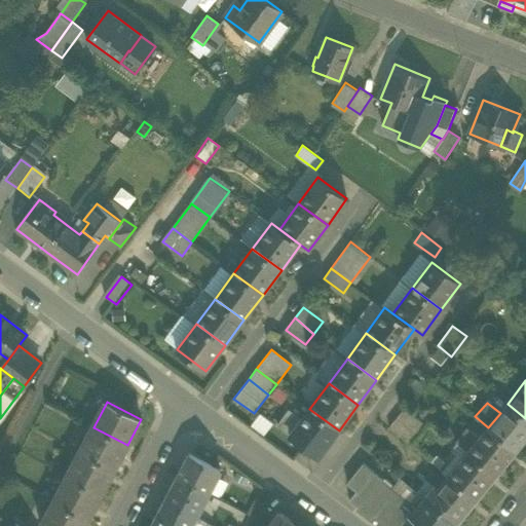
[(516,450),(525,438),(525,418),(508,404),(500,413),(488,427),(516,450)]
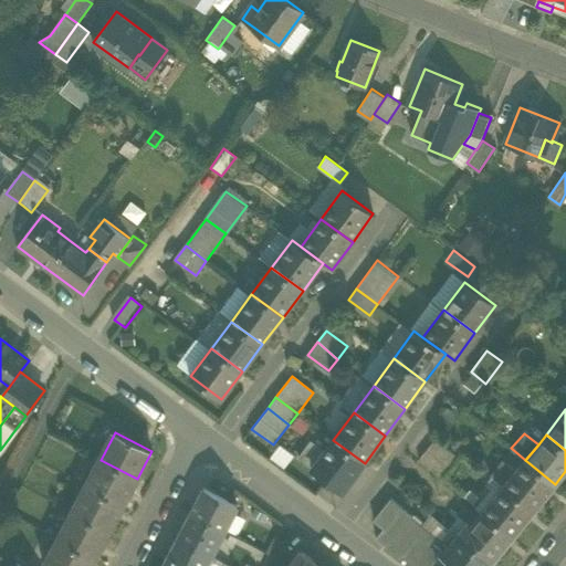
[(419,460),(442,480),(459,459),(436,439),(419,460)]
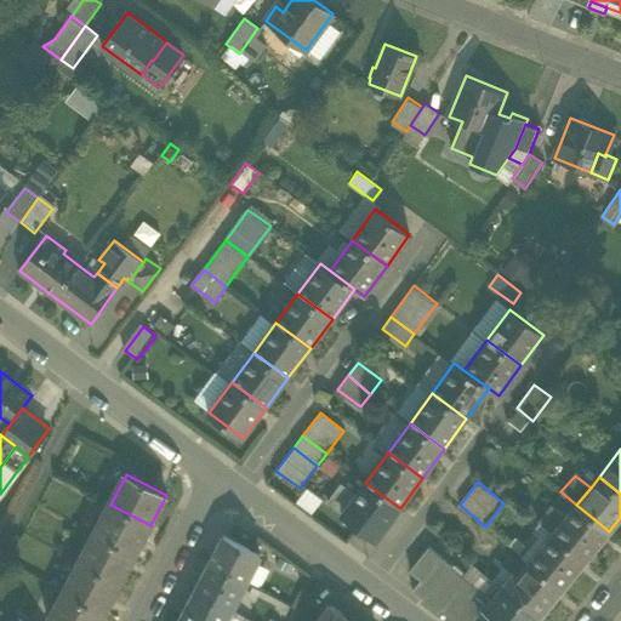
[(357,494),(341,483),(328,501),(343,513),(357,494)]
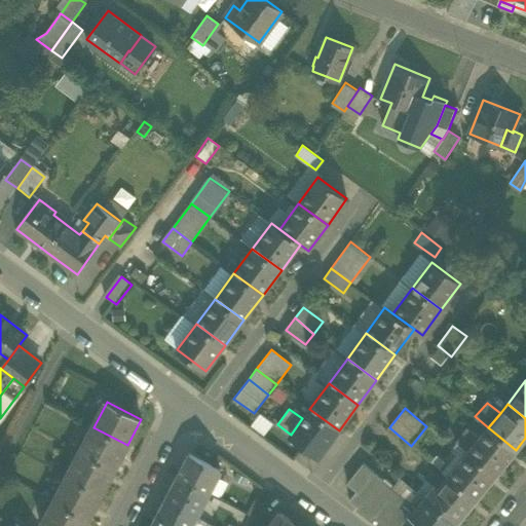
[(320,456),(339,430),(309,409),(302,418),(291,435),(320,456)]
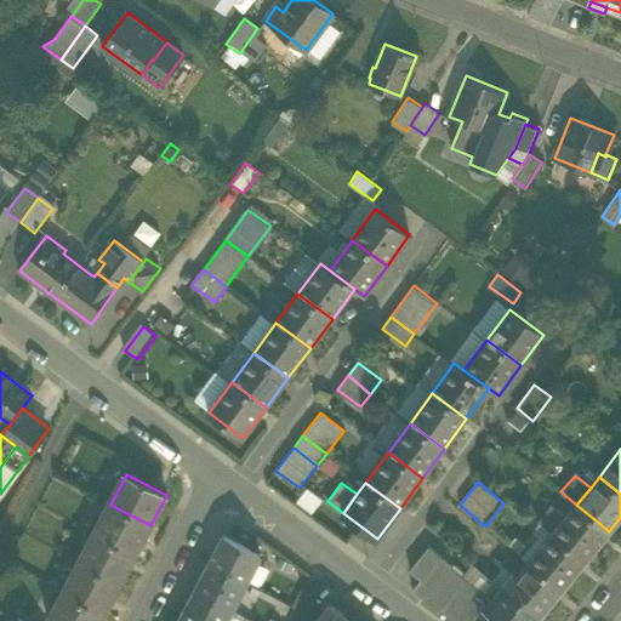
[(537,522),(553,533),(567,517),(554,507),(554,506),(552,503),(537,522)]
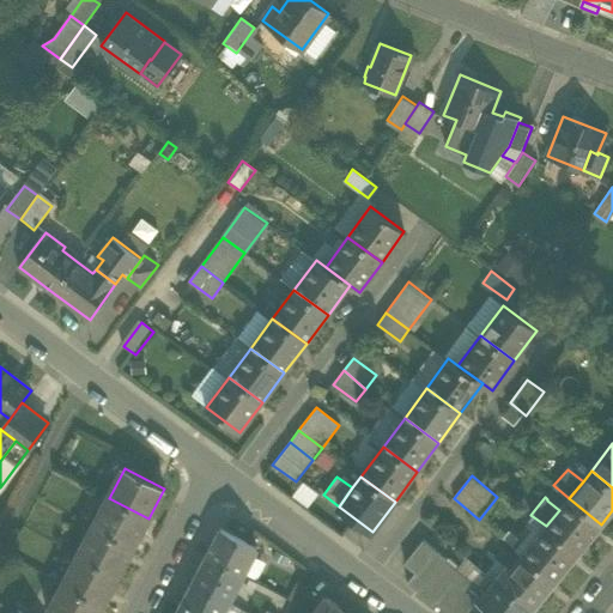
[(133,547),(149,519),(109,498),(95,527),(133,547)]
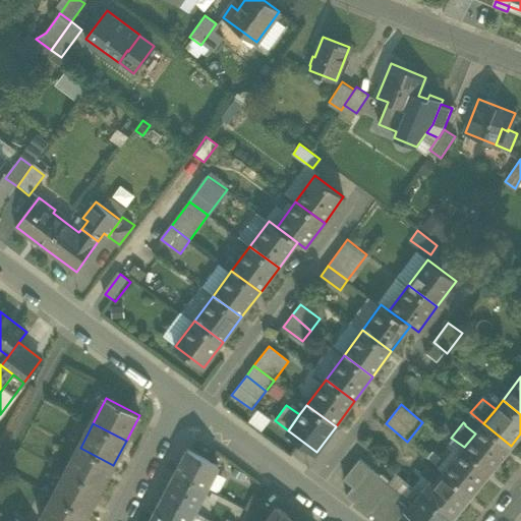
[(491,470),(511,446),(483,423),(475,433),(464,447),(491,470)]
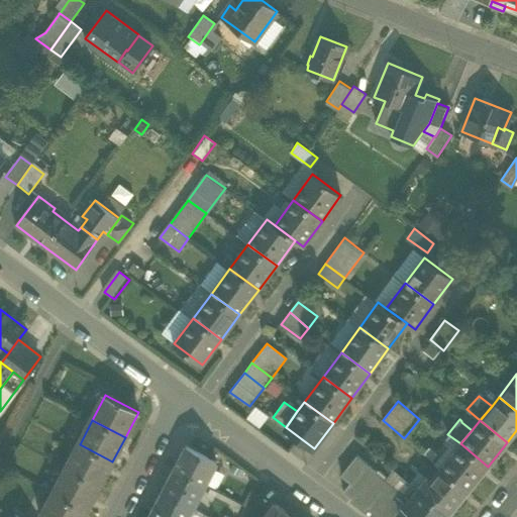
[(468,491),(488,467),(460,443),(441,468),(468,491)]
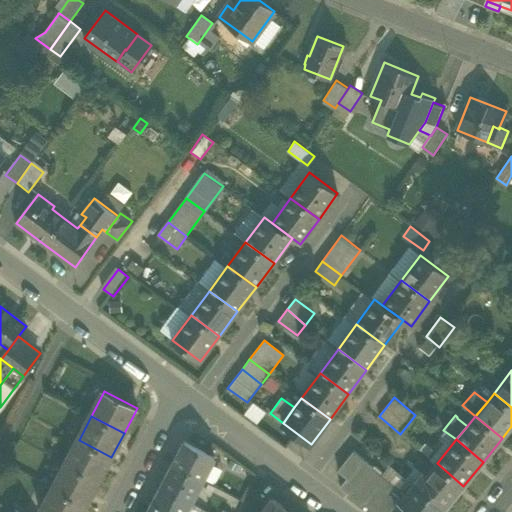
[(99,481),(111,457),(79,440),(66,464),(99,481)]
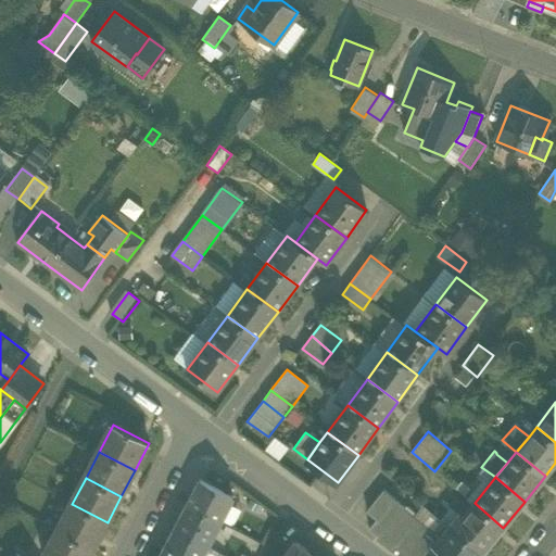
[(201,480),(188,505),(218,521),(231,495),(201,480)]
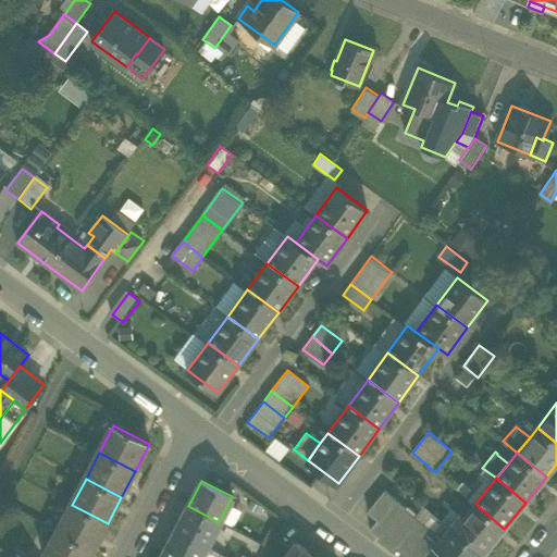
[(368,511),(378,519),(395,498),(384,490),(368,511)]
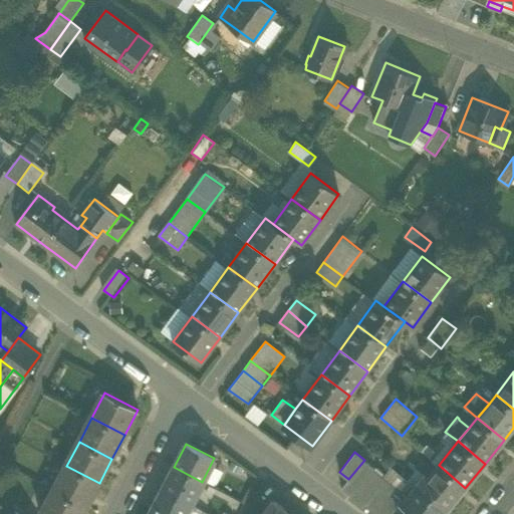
[(397,510),(406,499),(388,484),(381,479),(383,476),(364,460),(348,479),(341,489),(349,495),(375,513),(384,513),(390,511),(394,513),(398,513),(401,512),(397,510)]
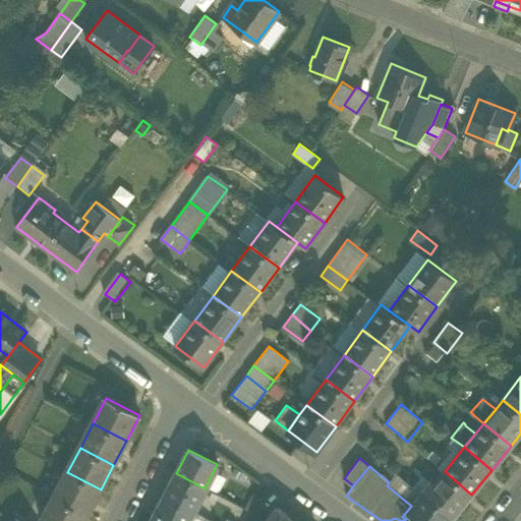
[(452,518),(471,495),(445,471),(424,496),(452,518)]
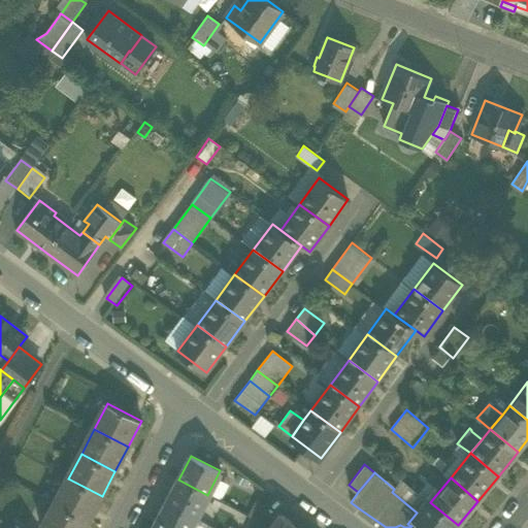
[(89,521),(102,496),(68,479),(55,503),(89,521)]
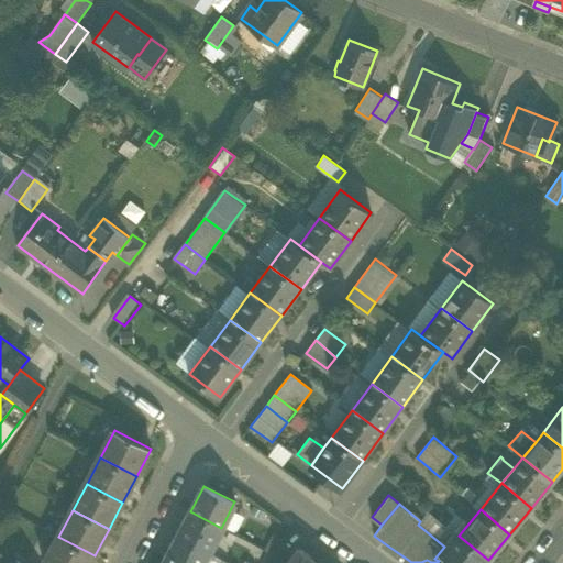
[(190,511),(177,536),(209,552),(221,528),(190,511)]
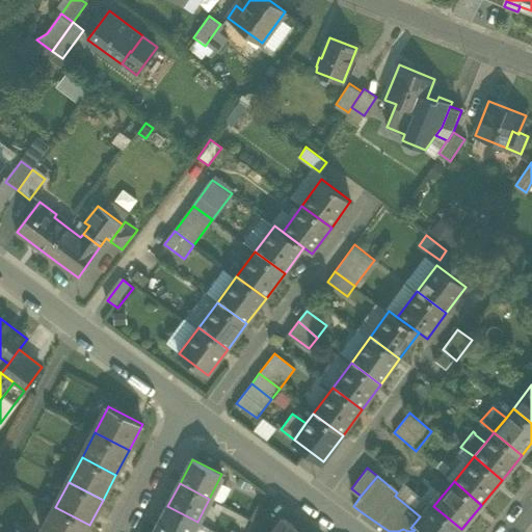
[(395,496),(401,501),(411,487),(405,483),(397,493),(395,496)]
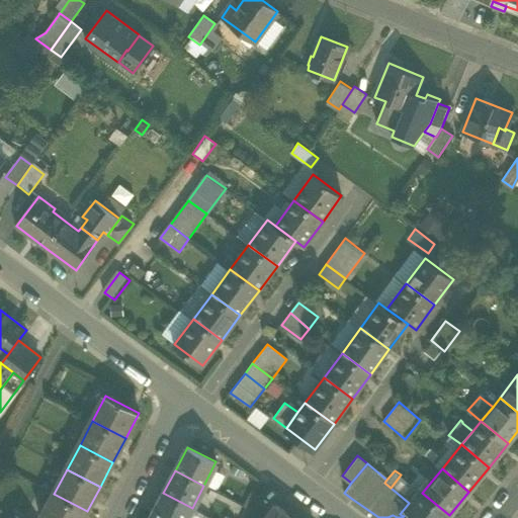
[(419,490),(401,475),(391,488),(409,503),(419,490)]
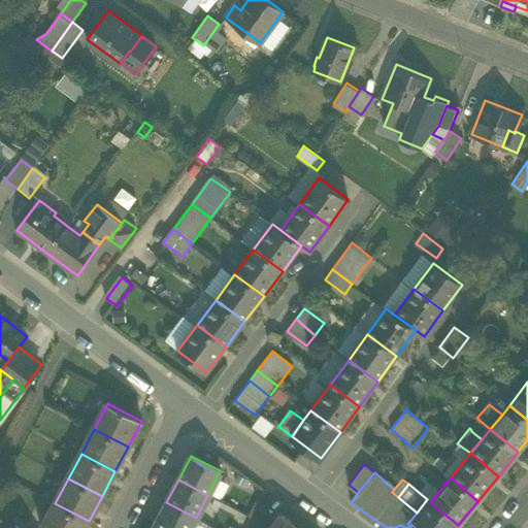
[(455,527),(458,525),(430,502),(427,499),(417,513),(407,524),(411,526),(413,527),(455,527)]
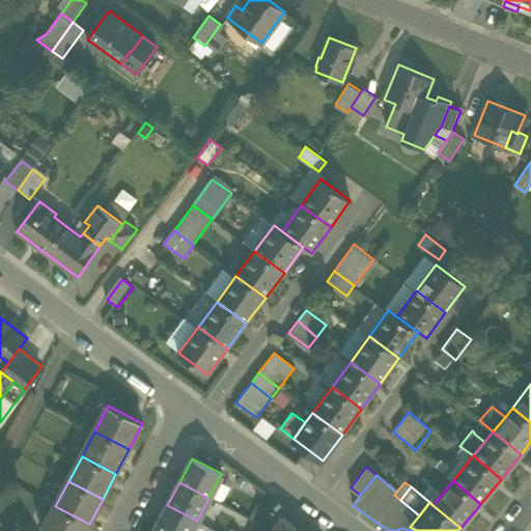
[(167,505),(156,528),(161,530),(191,530),(197,521),(167,505)]
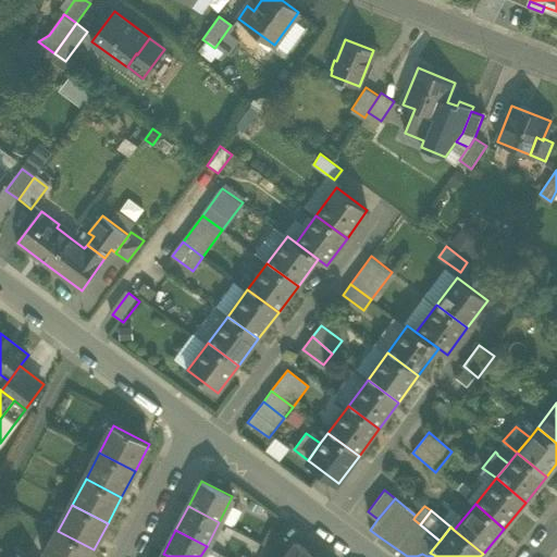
[(89,556),(94,549),(58,531),(45,556),(89,556)]
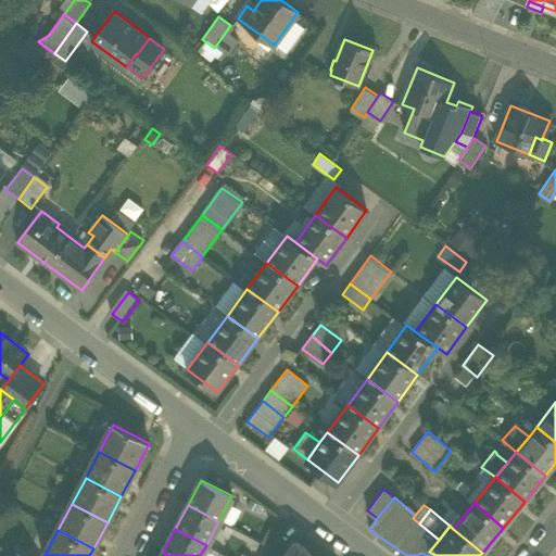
[(399,555),(406,555),(378,535),(376,538),(399,555)]
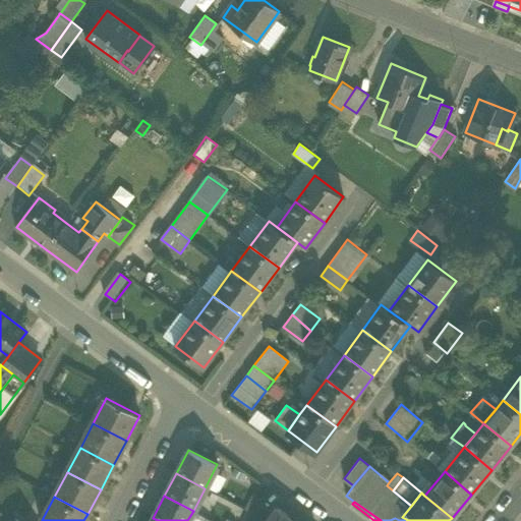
[(293,520),(290,519),(291,518),(276,507),(265,520),(293,520)]
